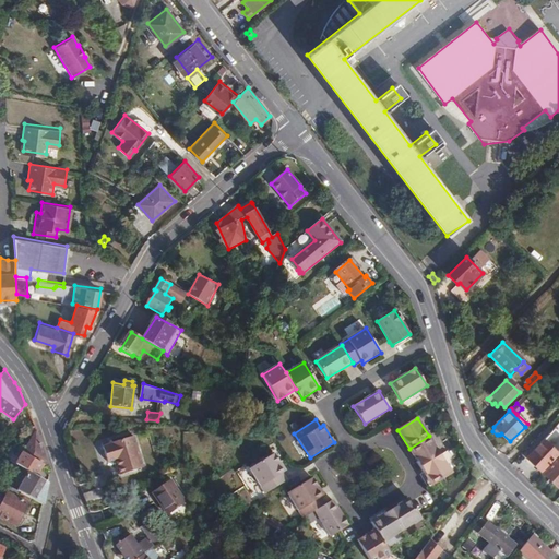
[(32,435),(23,451),(45,465),(47,461),(33,423),(28,427),(32,435)]
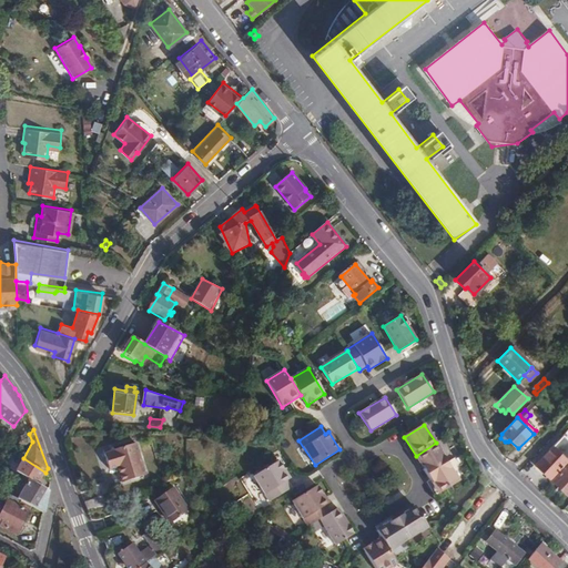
[(427,475),(447,463),(436,443),(416,456),(427,475)]
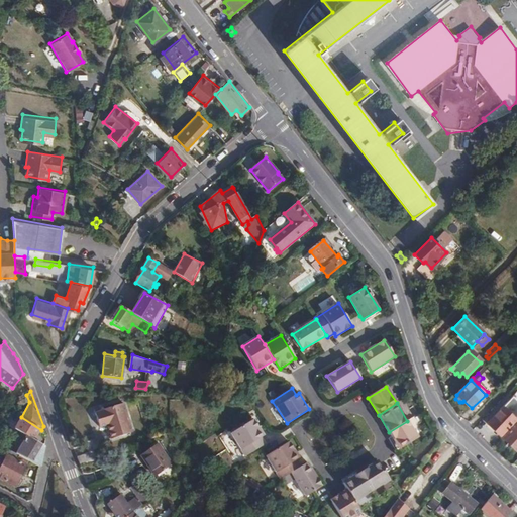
[(108,428),(113,441),(133,433),(124,405),(103,412),(103,413),(96,416),(101,430),(108,428)]
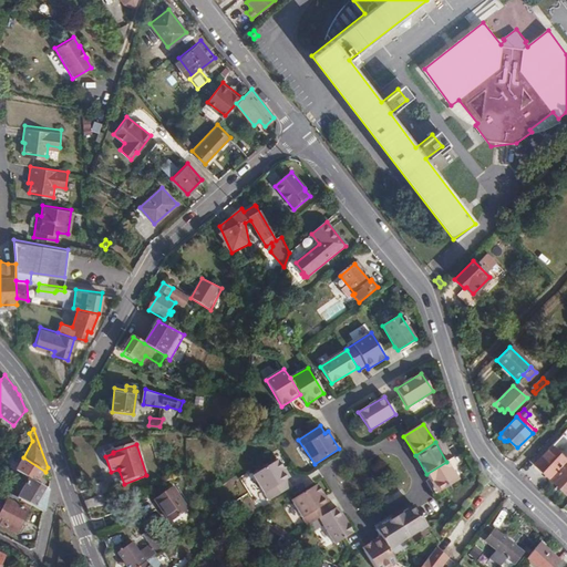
[(549,477),(566,460),(553,446),(535,464),(549,477)]
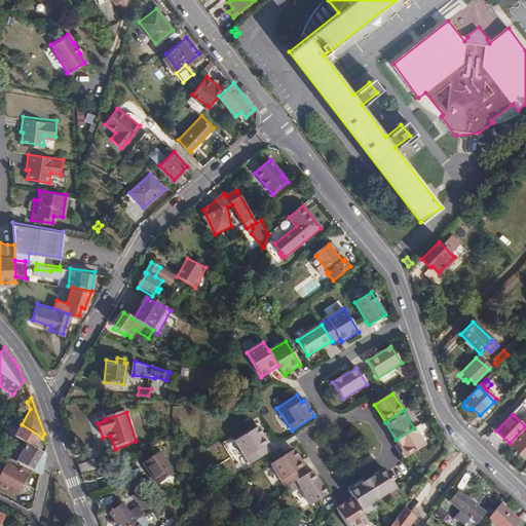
[(14,437),(27,444),(36,449),(42,438),(22,424),(14,437)]
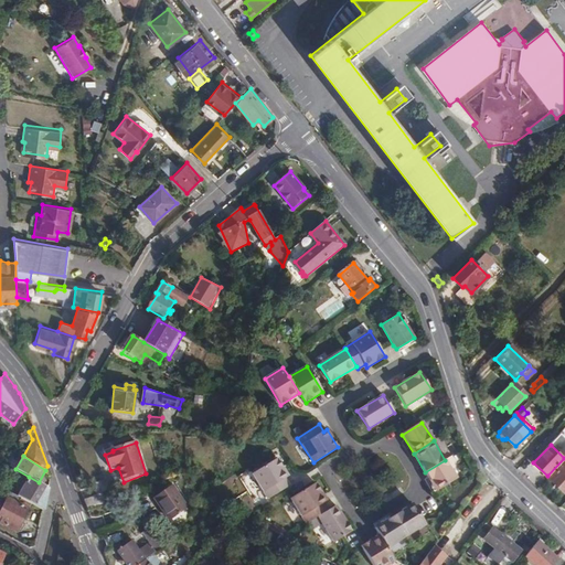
[(253,475),(268,500),(290,486),(286,479),(288,477),(277,459),(253,475)]
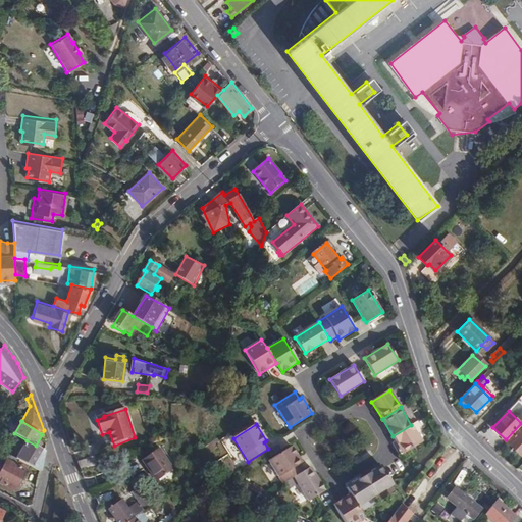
[(393,436),(404,455),(422,442),(411,425),(393,436)]
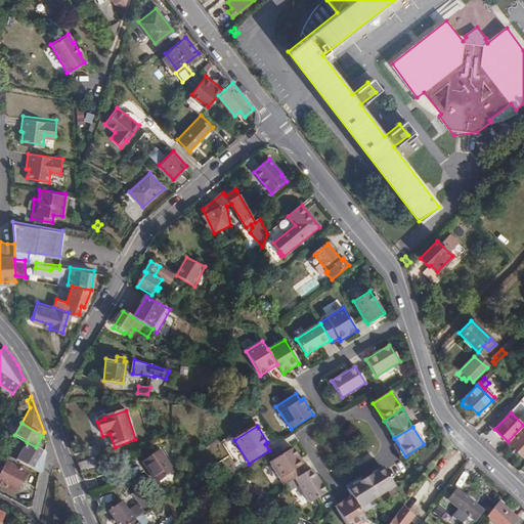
[(523,431),(512,445),(523,456),(523,455),(523,431)]
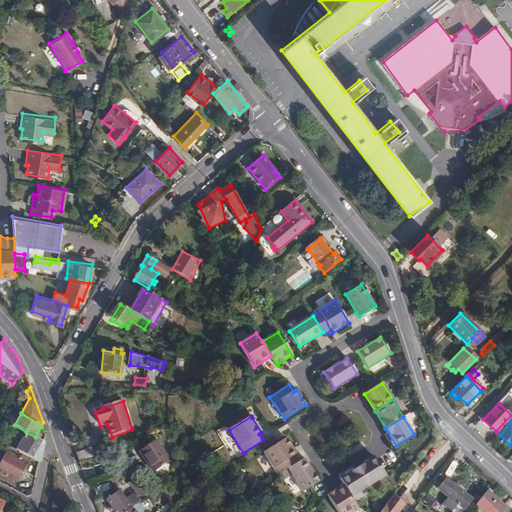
[(26,432),(16,449),(28,456),(39,462),(40,453),(44,441),(35,437),(26,432)]
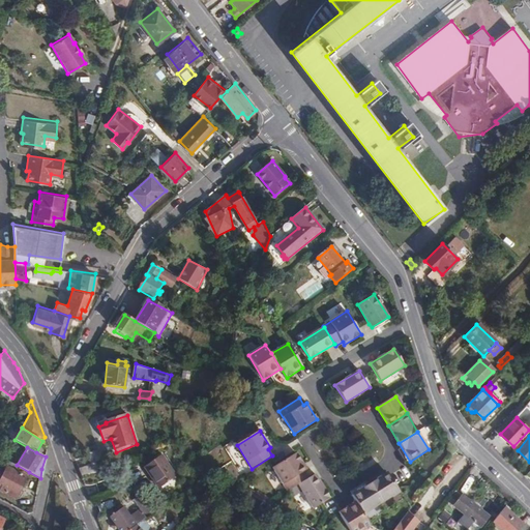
[(297,484),(307,478),(303,472),(305,470),(295,453),(271,467),(287,492),(297,484)]
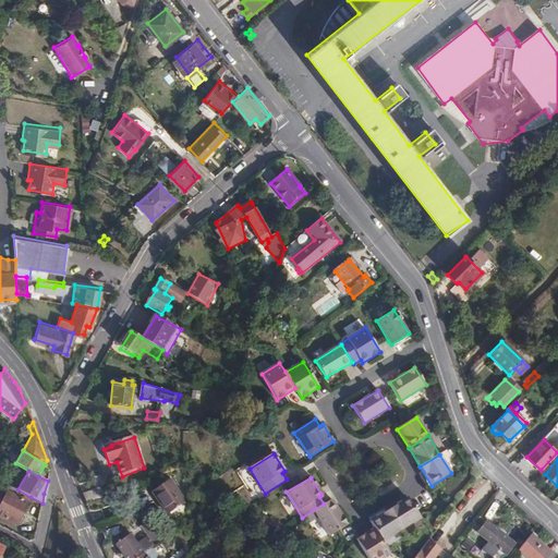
[(17,489),(0,480),(0,488),(8,493),(3,499),(0,497),(0,504),(1,505),(0,507),(0,516),(15,525),(31,497),(17,489)]
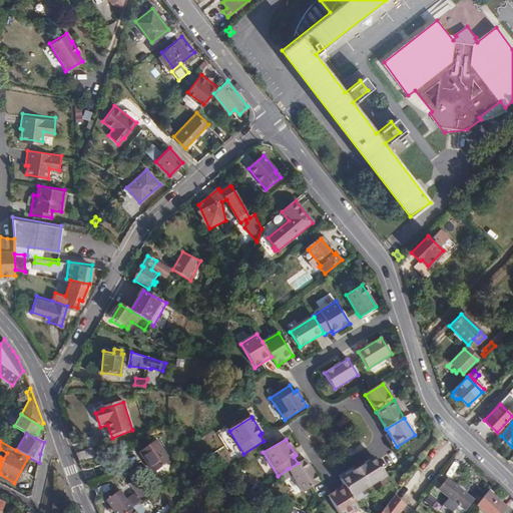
[(171,460),(155,441),(141,453),(157,471),(171,460)]
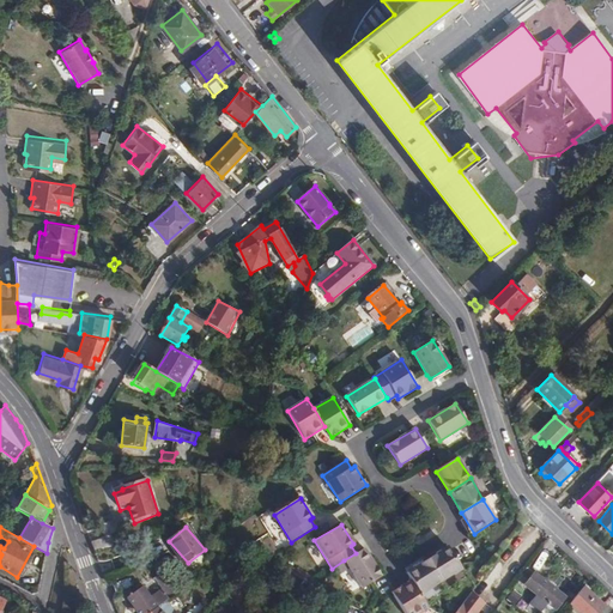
[(356,553),(344,560),(360,589),(381,577),(363,548),(356,553)]
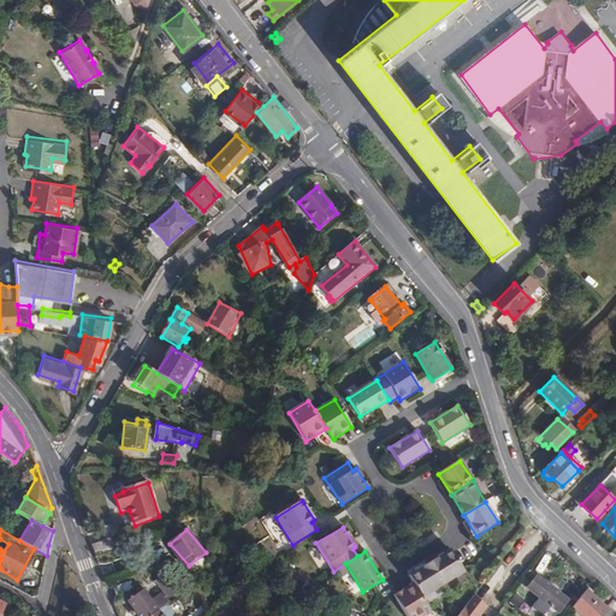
[(407,578),(412,586),(420,599),(462,573),(449,551),(407,578)]
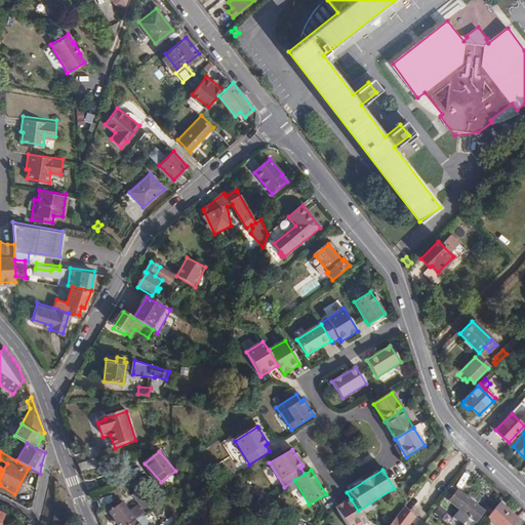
[(484,512),(451,486),(443,496),(459,510),(449,522),(452,524),(463,524),(470,518),(476,523),(484,512)]
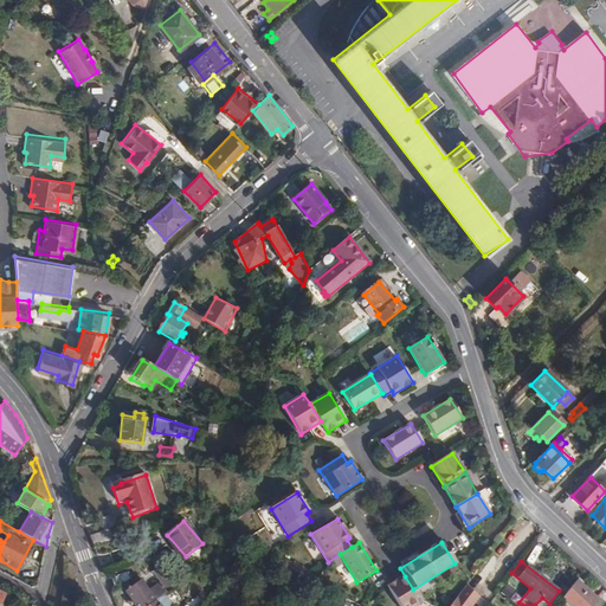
[(148,605),(165,595),(175,587),(161,566),(154,572),(161,582),(149,591),(142,579),(126,591),(130,599),(128,601),(130,605),(134,604),(135,605),(148,605)]
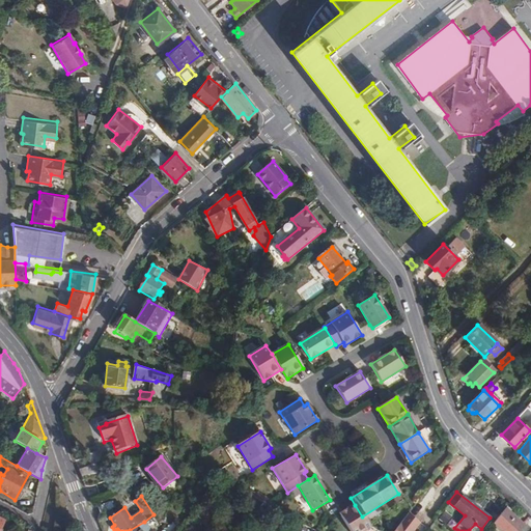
[(114,507),(112,500),(99,505),(101,511),(114,507)]
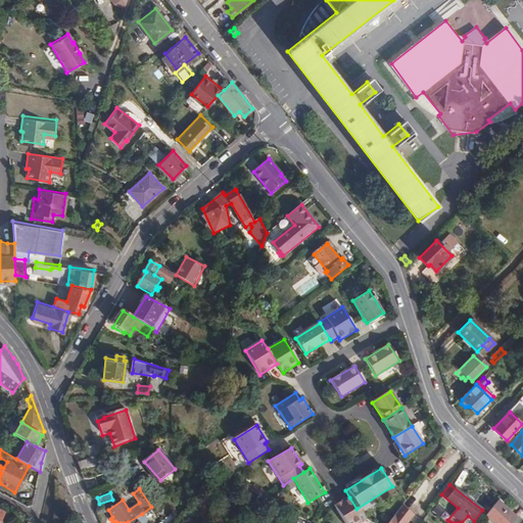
[(349,497),(333,507),(342,522),(361,522),(364,521),(357,509),(349,497)]
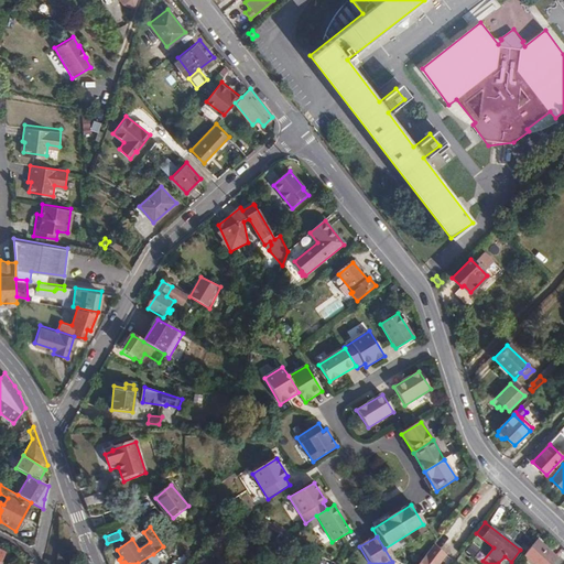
[(552,563),(556,560),(535,540),(523,555),(532,563),(552,563)]
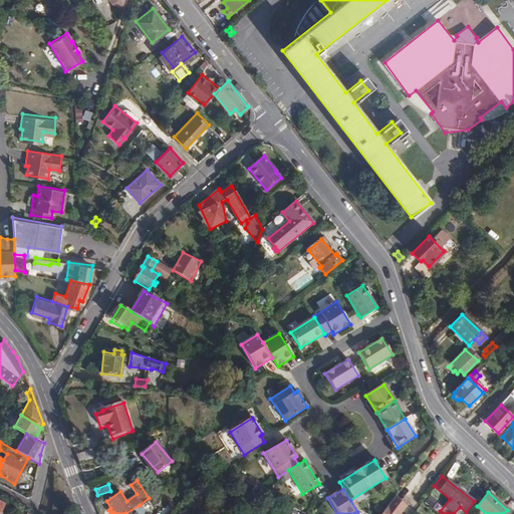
[(401,501),(395,497),(381,513),(401,513),(407,506),(401,501)]
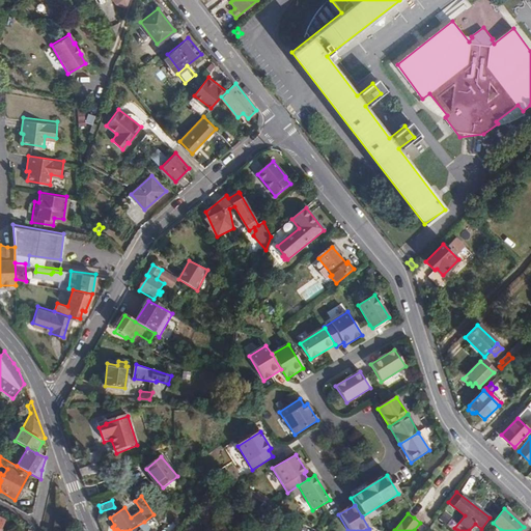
[(166,530),(172,530),(177,527),(172,521),(164,529),(166,530)]
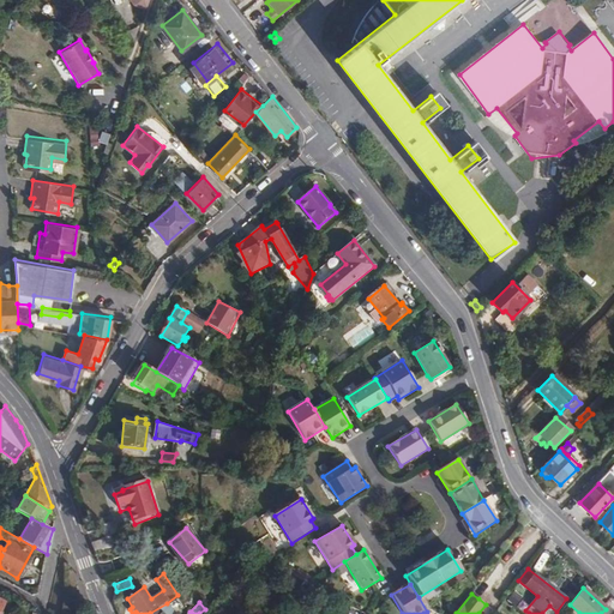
[(150,613),(176,613),(167,603),(150,613)]
